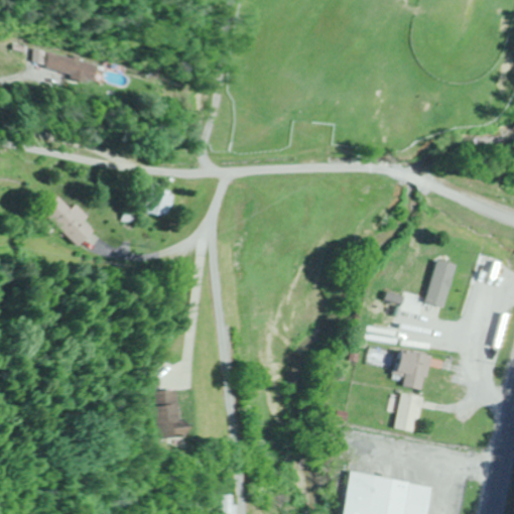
[(101,82),(105,66),(46,50),(42,68),(101,82)]
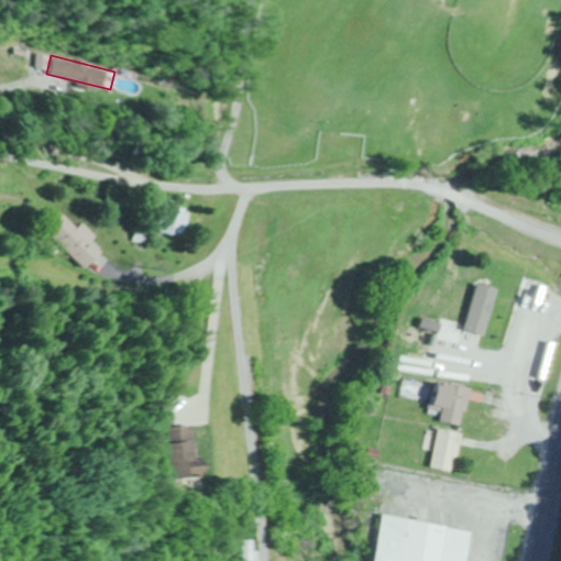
[(169,199),(153,197),(147,231),(177,237),(183,209),(168,207),(169,199)]
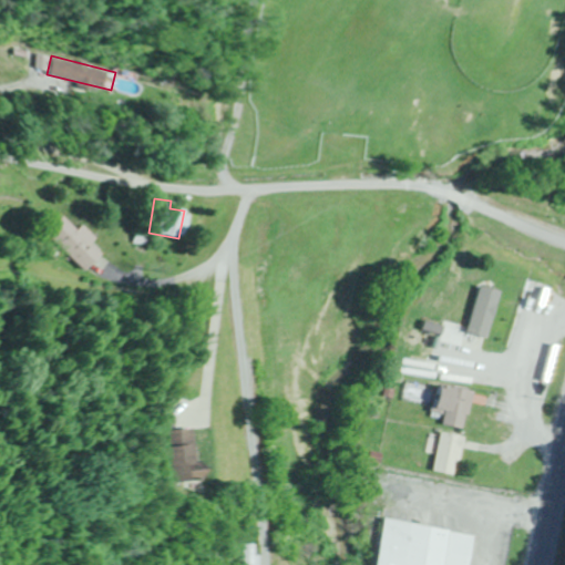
[(75,223),(71,228),(55,214),(39,232),(81,269),(98,253),(86,243),(91,237),(75,223)]
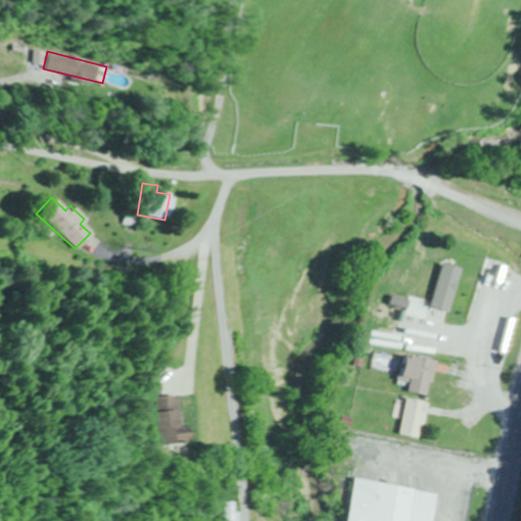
[(457,267),(432,263),(423,310),(447,315),(457,267)]
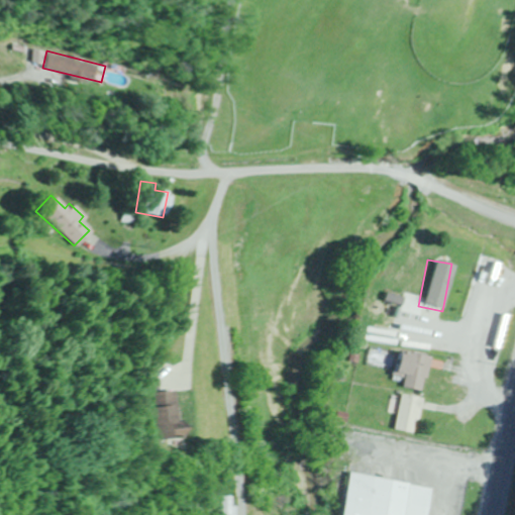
[(396,308),(390,341),(413,345),(420,313),(396,308)]
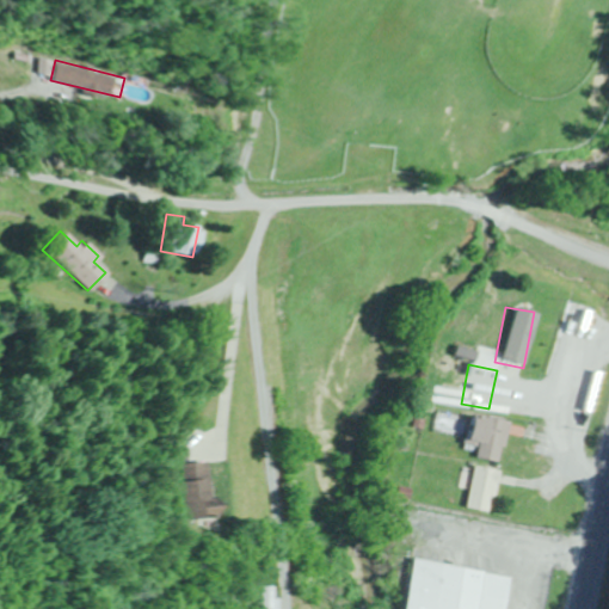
[(510,420),(474,413),(468,440),(479,442),(477,456),(503,462),(510,420)]
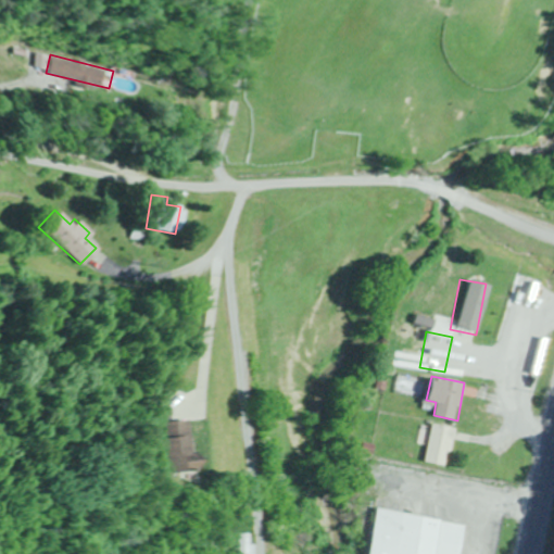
[(206,468),(205,456),(197,456),(193,418),(167,420),(172,471),(206,468)]
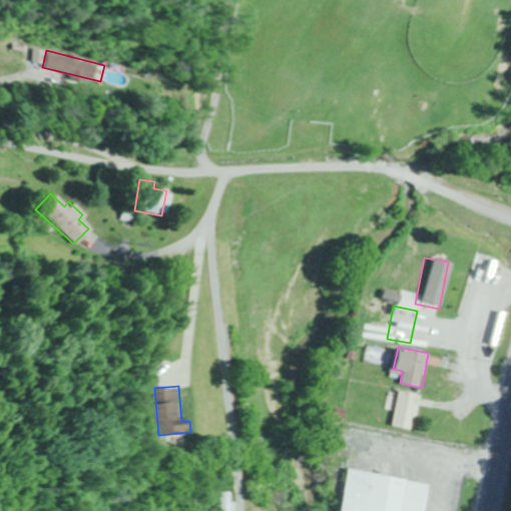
[(414,429),(421,394),(398,390),(392,425),(414,429)]
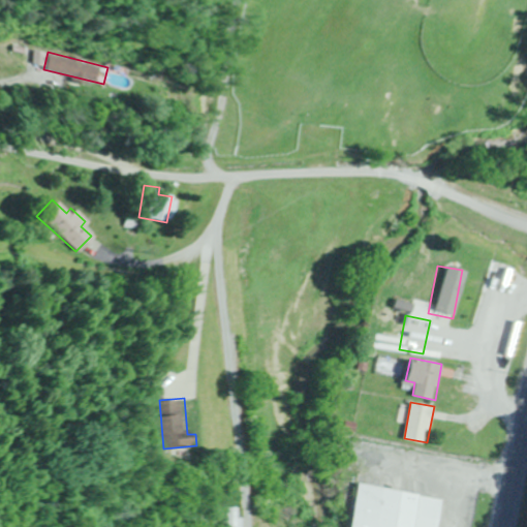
[(440,526),(445,497),(353,483),(346,526),(440,526)]
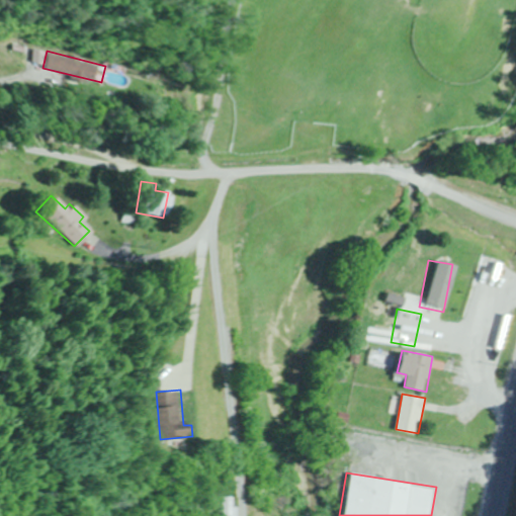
[(224,495),(223,515),(235,515),(236,505),(233,505),(233,496),(224,495)]
